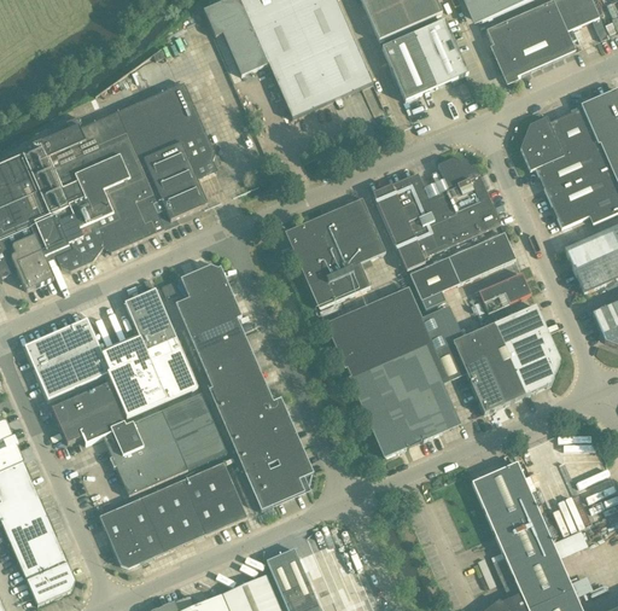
[(216,0),(203,6),(215,34),(222,30),(242,73),(268,60),(292,116),(373,81),(337,0),(216,0)]
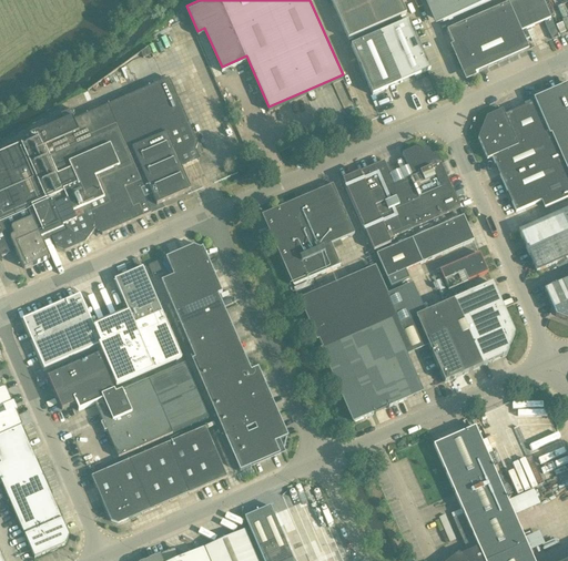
[(406,9),(402,0),(333,0),(348,34),(406,9)]
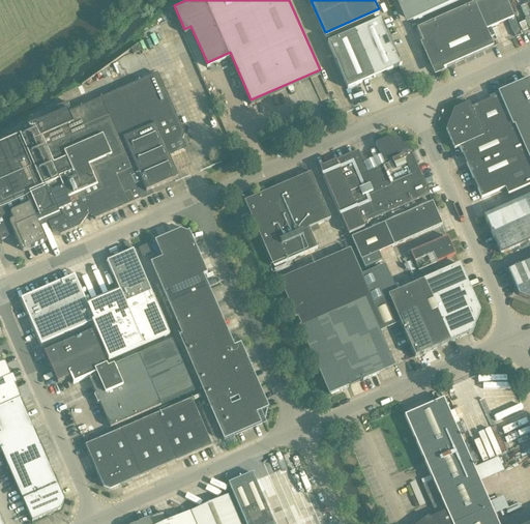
[(405,0),(412,17),(449,0),(405,0)]
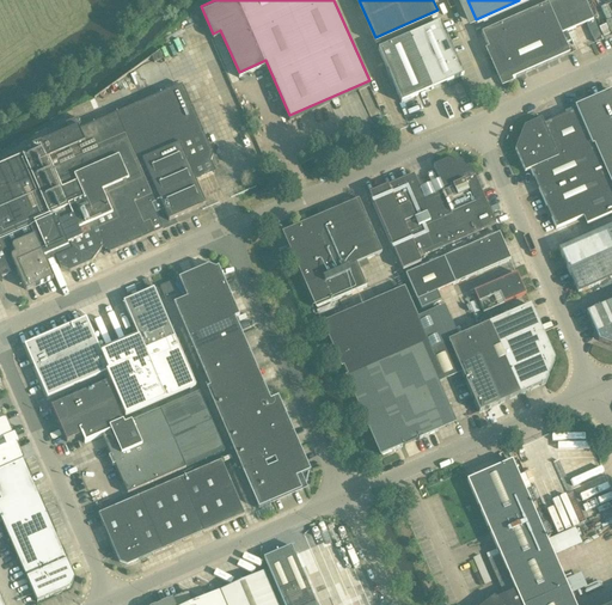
[(543,0),(481,28),(482,31),(502,79),(569,49),(564,40),(569,37),(565,29),(592,17),(585,0),(543,0)]
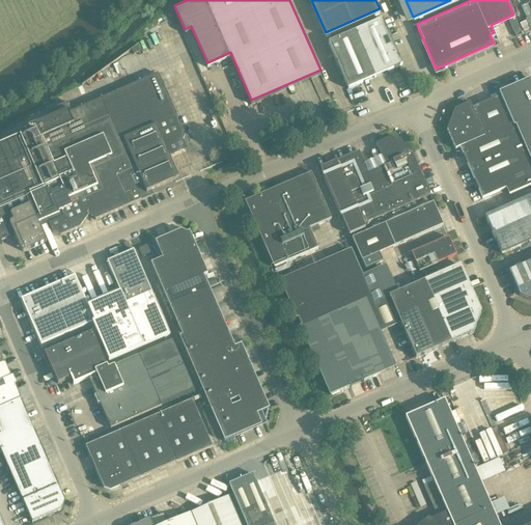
[(354,27),(370,64),(374,74),(401,61),(381,16),(354,27)]
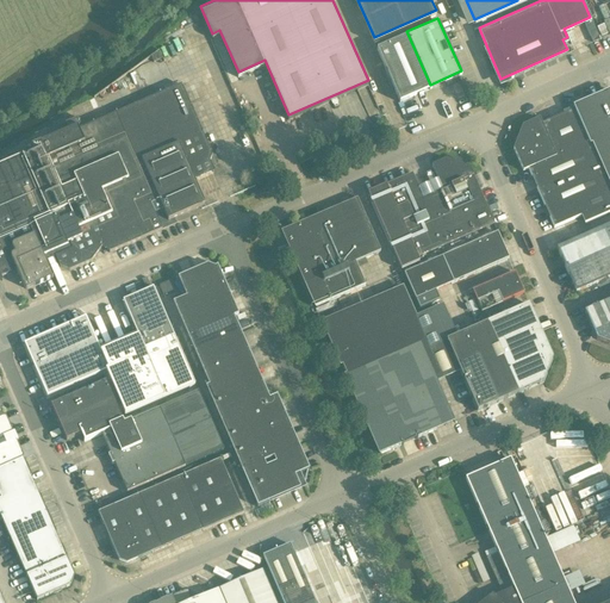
[(425,74),(406,31),(375,45),(399,98),(430,85),(425,74)]
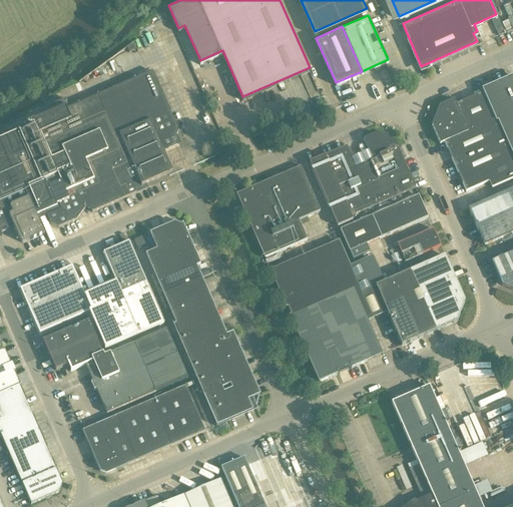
[(133,37),(127,42),(129,47),(136,44),(133,37)]
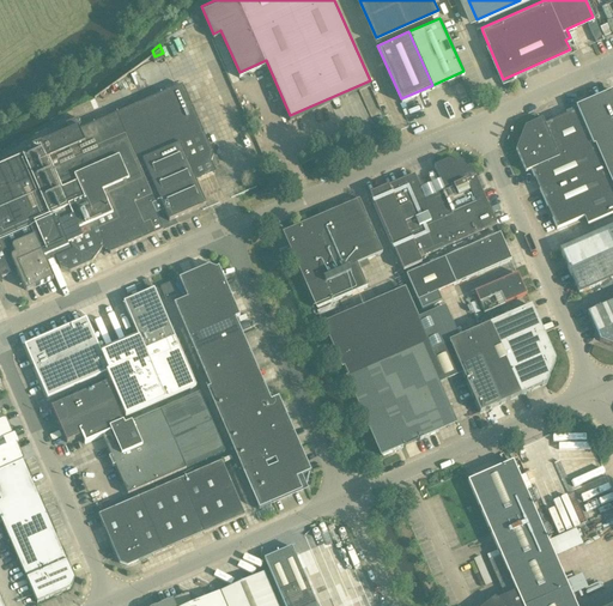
[(109,248),(162,225),(155,210),(163,206),(168,217),(205,200),(194,176),(214,168),(210,157),(212,151),(182,80),(79,125),(78,121),(79,121),(76,114),(65,117),(68,125),(31,141),(32,145),(29,146),(28,144),(23,146),(24,149),(0,158),(0,277),(2,276),(1,272),(16,266),(23,283),(28,285),(53,273),(44,255),(54,250),(59,262),(68,266),(91,256),(102,242),(109,248)]
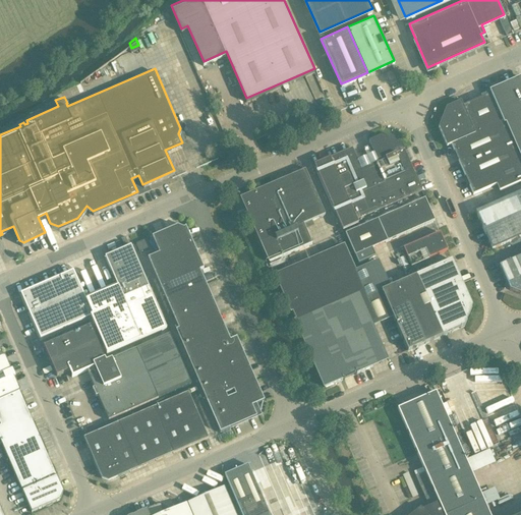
[(520,154),(520,74),(520,72),(488,87),(489,90),(490,93),(502,117),(504,123),(512,140),(515,148),(518,147),(520,154)]
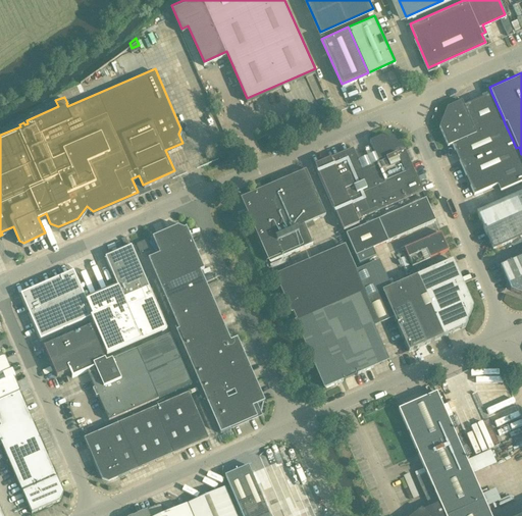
[(491,93),(490,90),(463,101),(461,97),(447,103),(439,123),(448,142),(451,141),(451,140),(503,117),(491,93)]
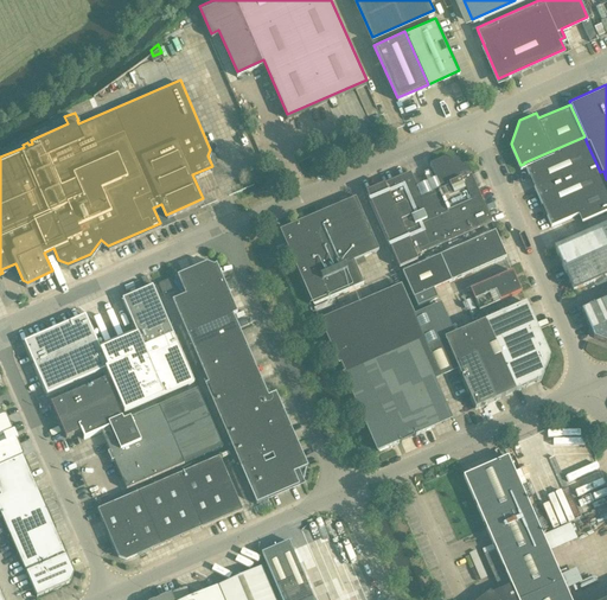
[(587,144),(585,136),(524,163),(524,164),(525,163),(551,221),(577,210),(581,218),(606,205),(606,179),(604,171),(600,172),(596,164),(587,144)]
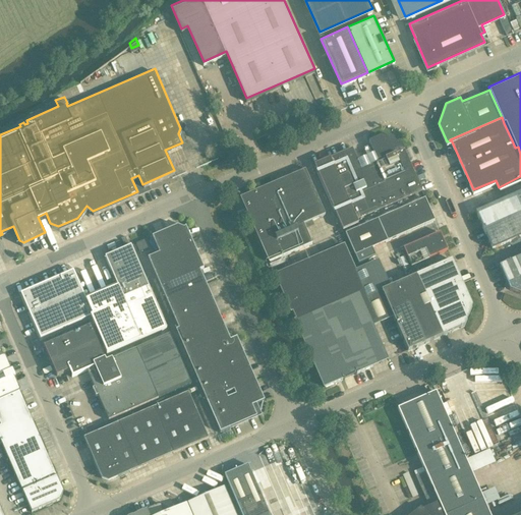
[(421,187),(400,139),(381,132),(368,137),(377,158),(360,165),(351,145),(313,161),(336,213),(337,213),(343,226),(358,219),(356,216),(421,187)]
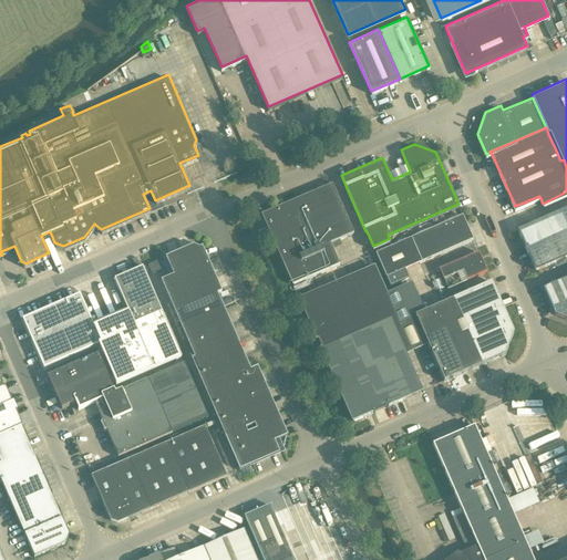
[(353,229),(331,179),(263,210),(294,280),(339,260),(332,244),(341,240),(339,235),(353,229)]
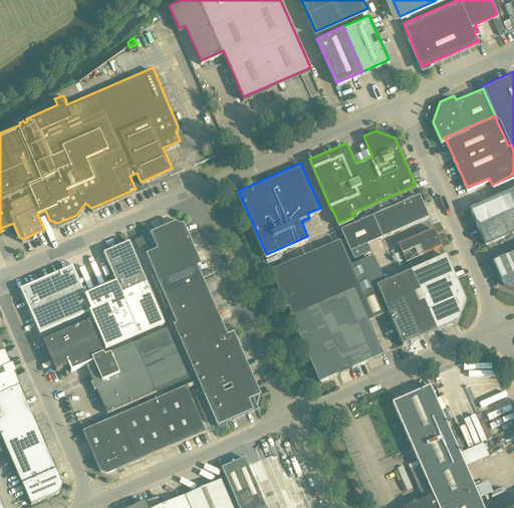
[(513,285),(513,185),(468,206),(484,242),(513,229),(513,248),(492,258),(501,281),(502,281),(513,285)]
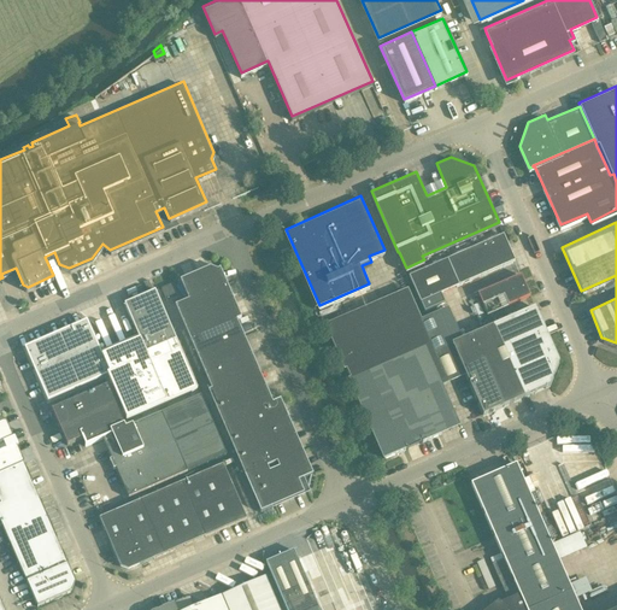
[(446,254),(409,271),(424,306),(445,298),(441,289),(458,281),(513,257),(503,230),(446,254)]
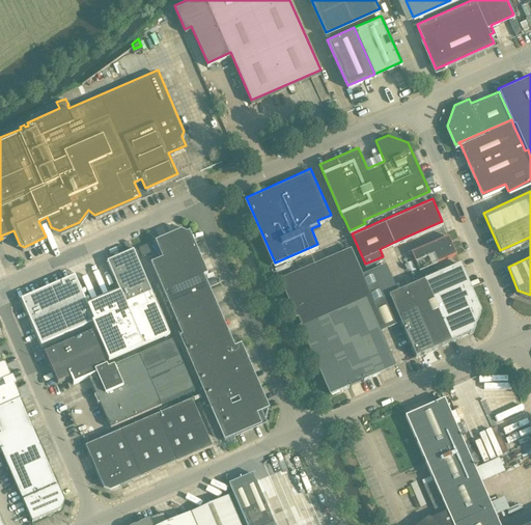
[(234,342),(203,272),(207,270),(189,228),(187,229),(180,226),(155,238),(162,254),(150,259),(182,331),(178,333),(223,437),(233,433),(232,431),(266,416),(268,405),(269,405),(243,344),(241,340),(234,342)]
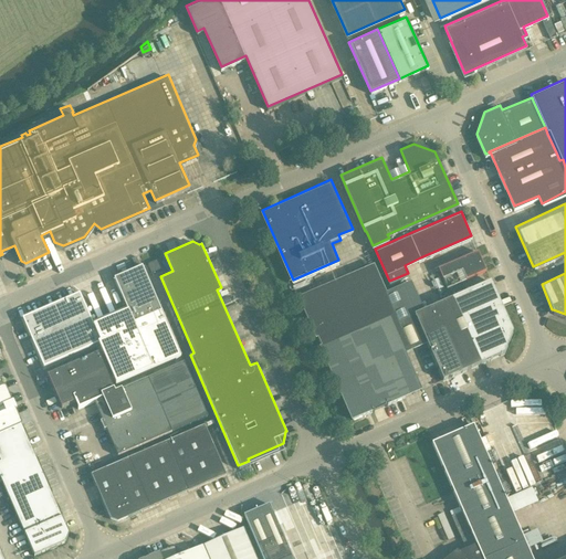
[(446,284),(485,267),(477,248),(438,265),(446,284)]
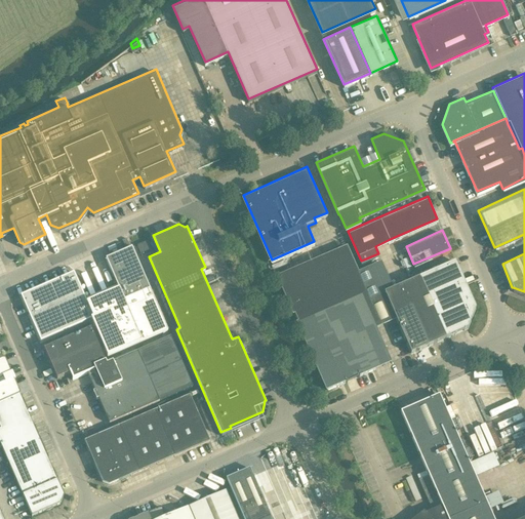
[(142,252),(152,247),(148,236),(136,241),(142,252)]
